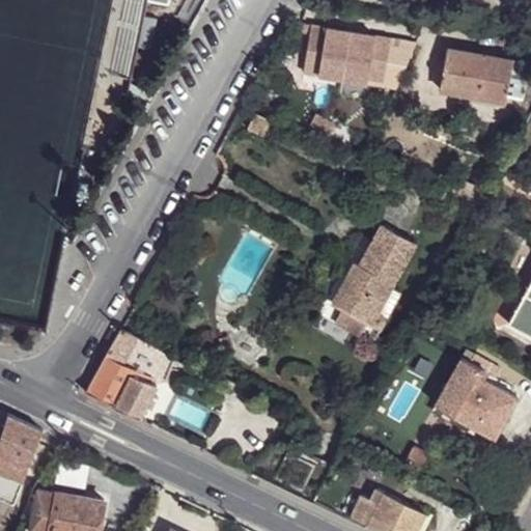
[(397,87),(417,42),(313,25),(306,73),(397,87)]
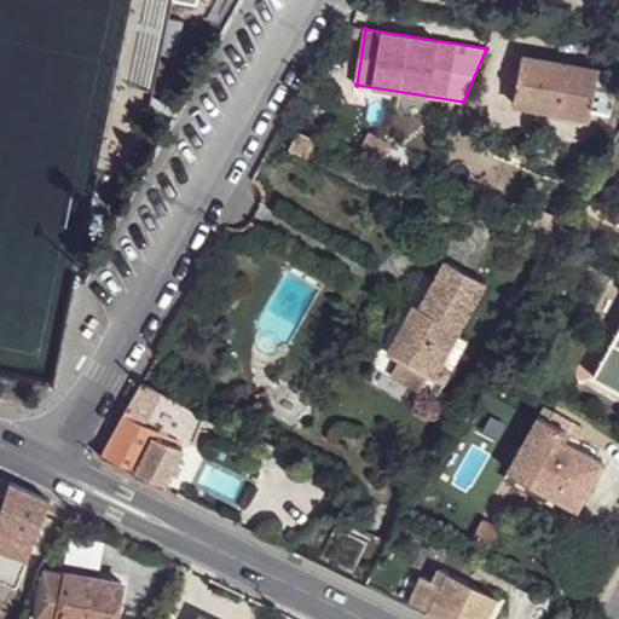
[(522,53),(515,103),(595,116),(596,115),(600,115),(605,69),(603,69),(602,67),(522,53)]
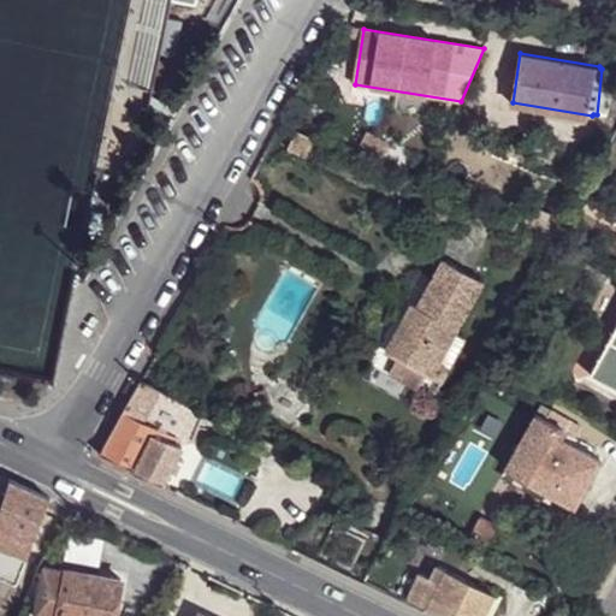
[(298,130),(290,148),(308,157),(317,137),(298,130)]
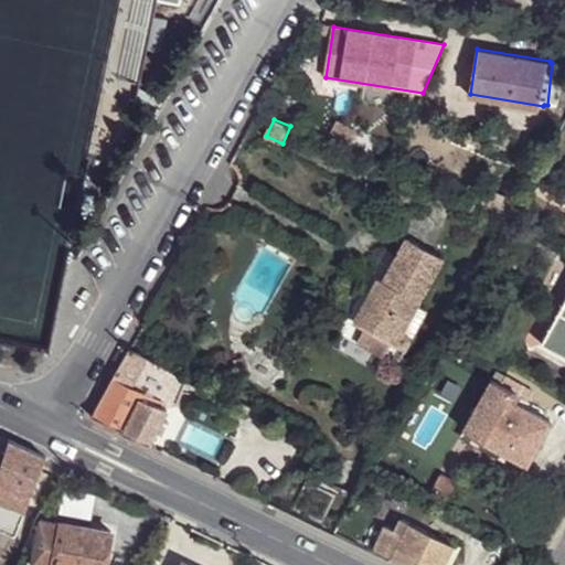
[(376,275),(352,319),(398,344),(419,306),(446,257),(405,236),(381,277),(376,275)]
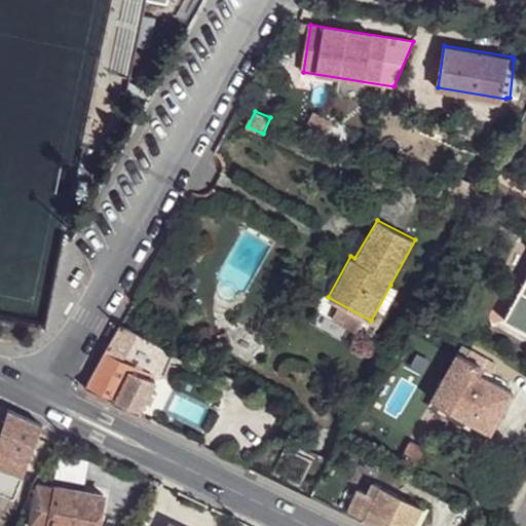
[(171,243),(165,254),(173,258),(179,248),(171,243)]
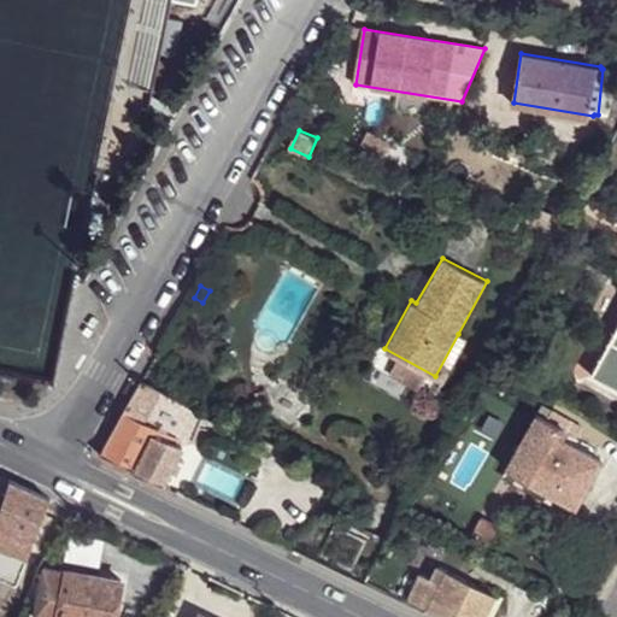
[(616,328),(591,375),(616,388),(616,328)]
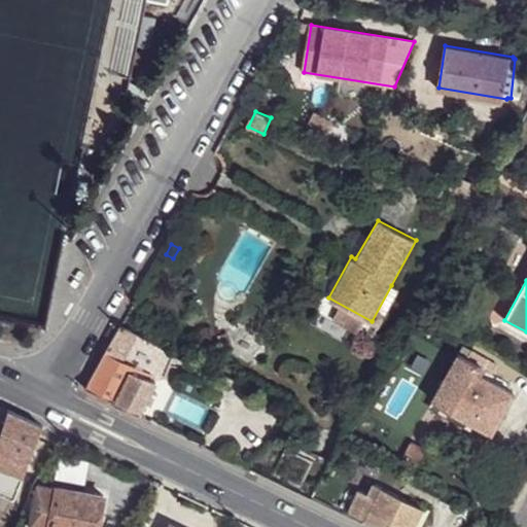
[(118,406),(140,415),(156,383),(163,385),(173,365),(161,360),(167,349),(164,348),(121,325),(104,357),(88,388),(119,405),(118,406)]
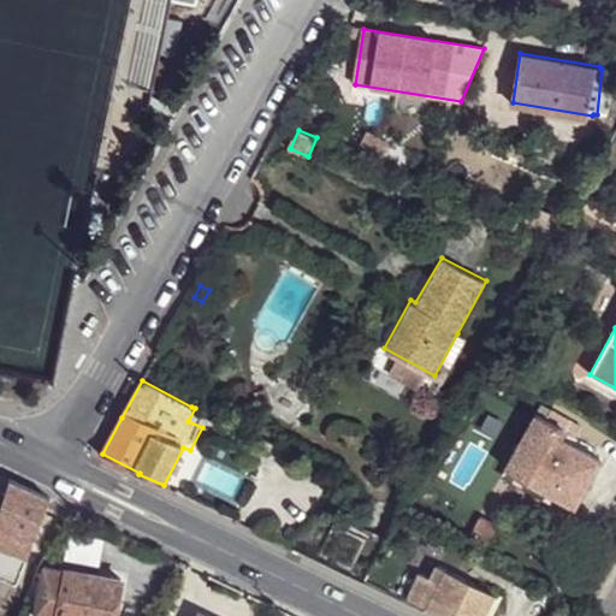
[(195,408),(188,421),(202,427),(208,414),(195,408)]
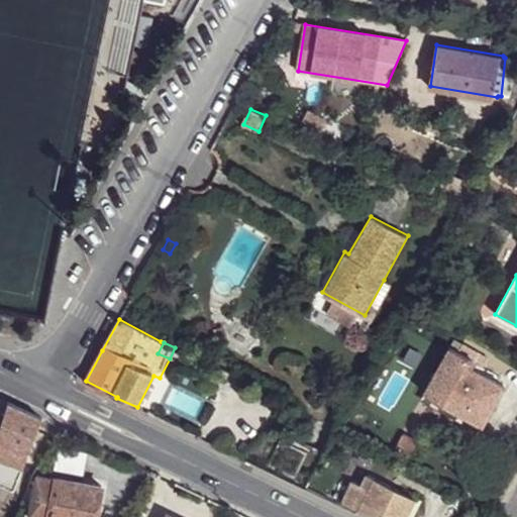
[(422,394),(484,426),(507,385),(474,366),(479,358),(450,343),(422,394)]
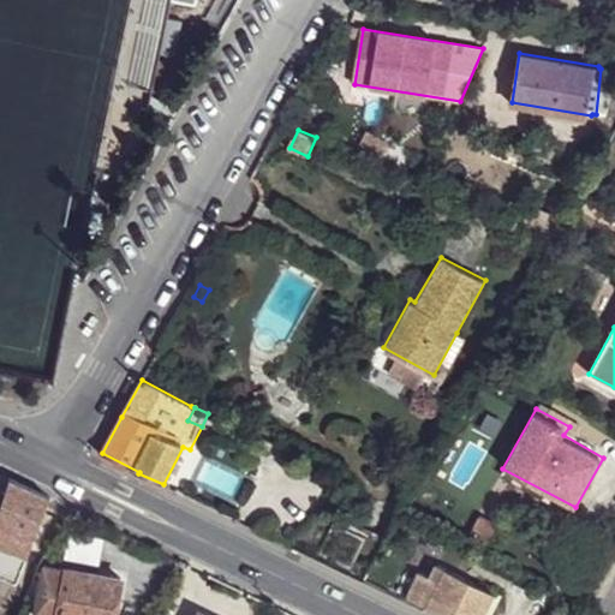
[(49,497),(10,477),(0,506),(0,572),(18,578),(49,497)]
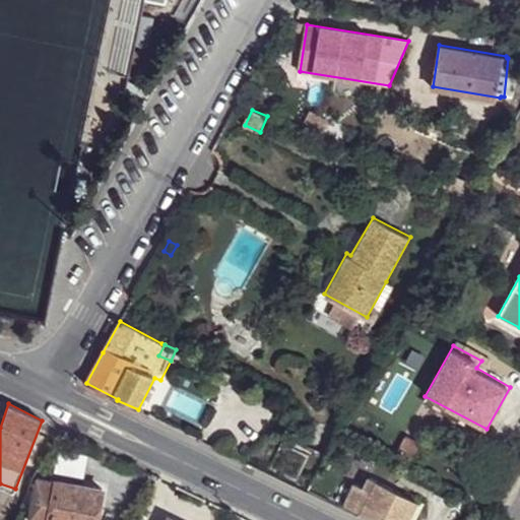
[(58,479),(39,475),(27,518),(34,519),(94,519),(103,489),(58,477),(58,479)]
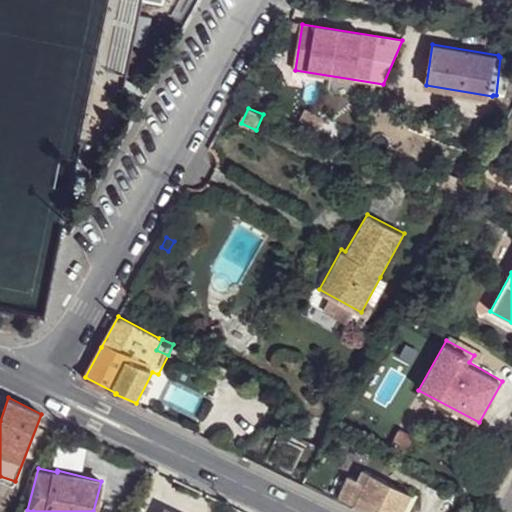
[(356,503),(373,511),(400,511),(411,490),(367,468),(362,477),(352,474),(349,480),(327,470),(319,485),(356,503)]
